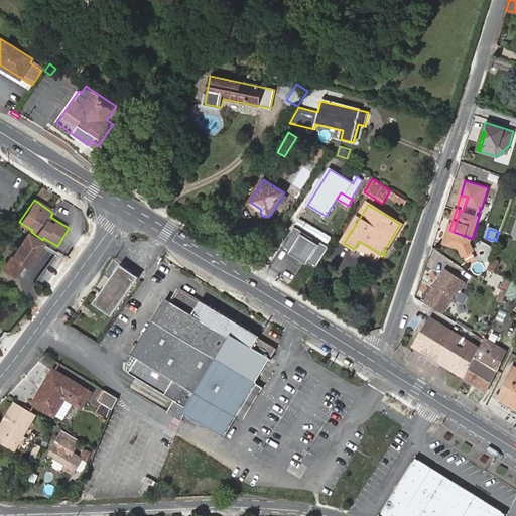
[(29,234),(27,233),(4,269),(15,277),(24,265),(27,267),(40,247),(32,241),(34,237),(41,242),(42,240),(31,232),(29,234)]
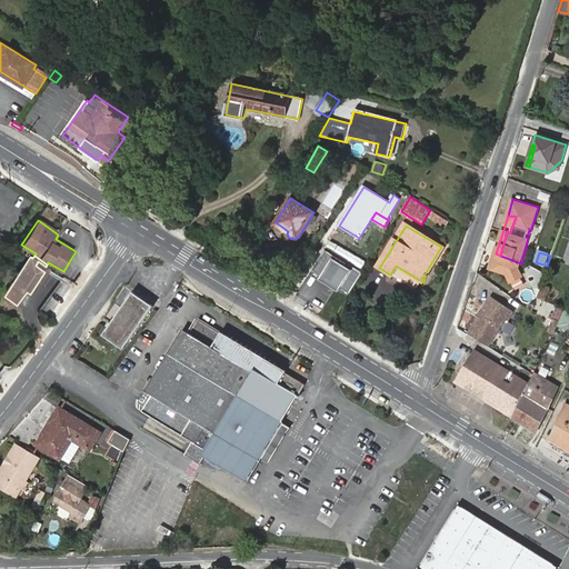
[(520,267),(521,263),(500,256),(496,268),(509,272),(512,278),(515,277),(520,272),(522,271),(520,267)]
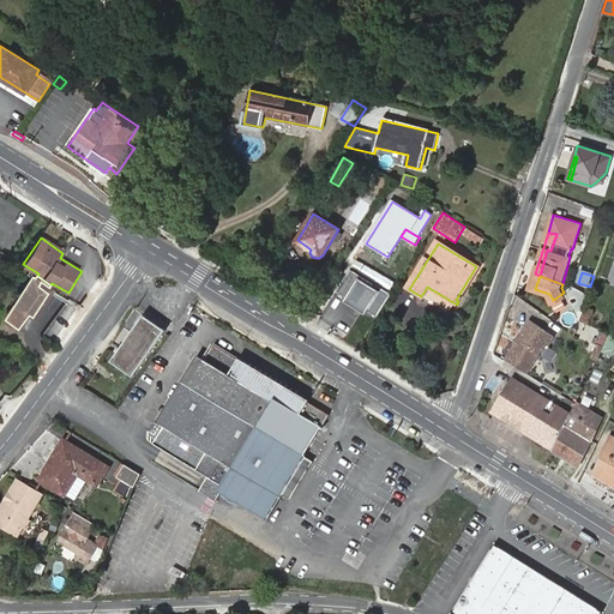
[(49,288),(41,282),(38,287),(48,294),(52,289),(49,288)]
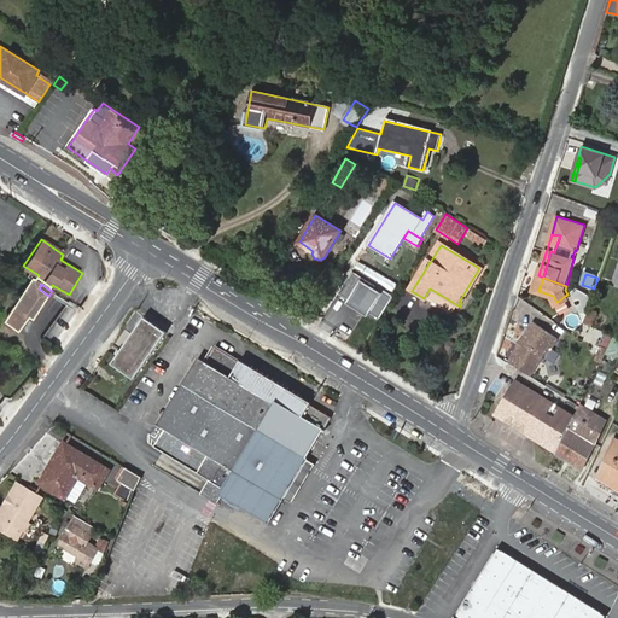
[(344,324),(363,330),(366,320),(348,314),(344,324)]
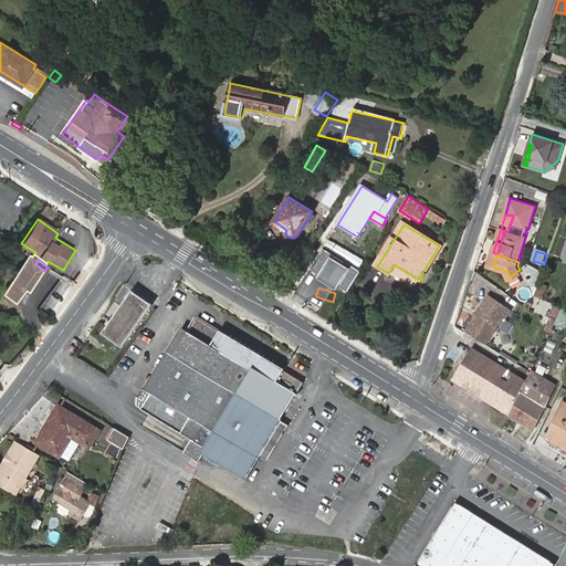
[(122,347),(152,304),(133,291),(106,327),(103,334),(122,347)]
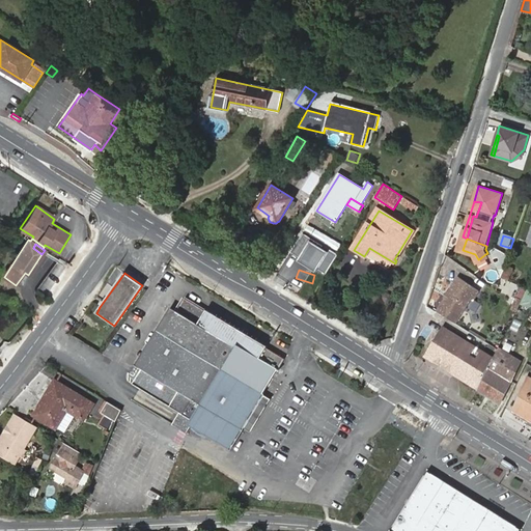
[(437,311),(455,325),(473,298),(475,300),(481,291),(459,277),(437,311)]
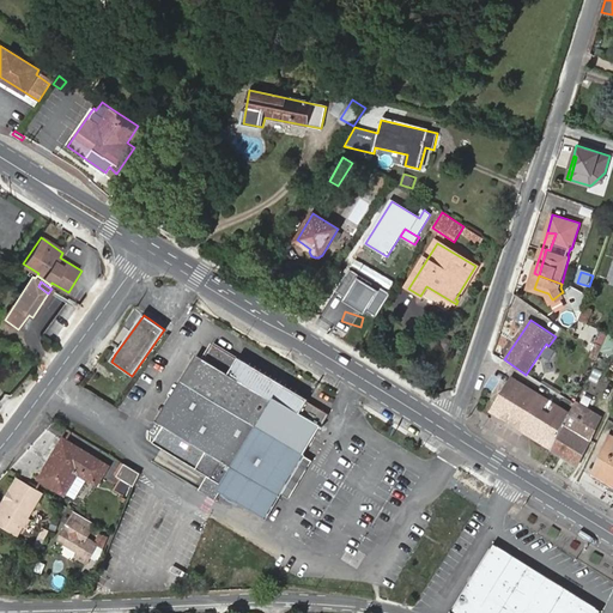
[(604,345),(608,332),(598,328),(594,341),(604,345)]
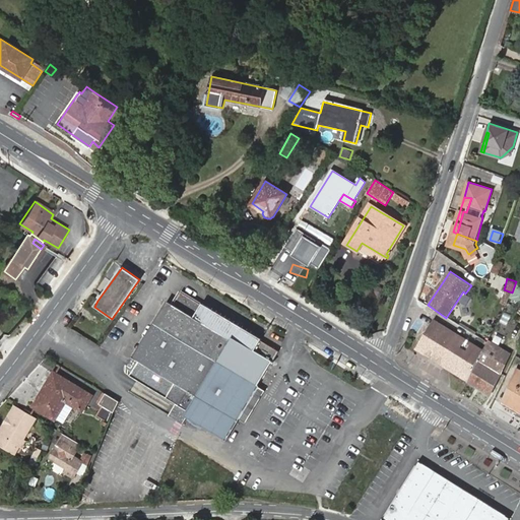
[(519,283),(517,282),(511,298),(519,301),(519,283)]
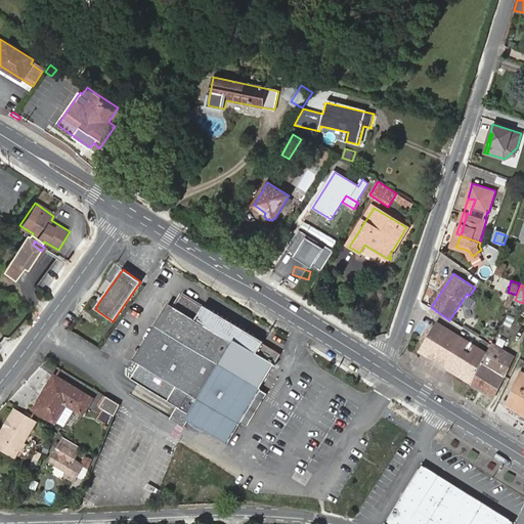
[(190,421),(226,443),(242,419),(253,400),(261,388),(282,352),(184,293),(132,381),(180,409),(178,412),(186,418),(190,421)]
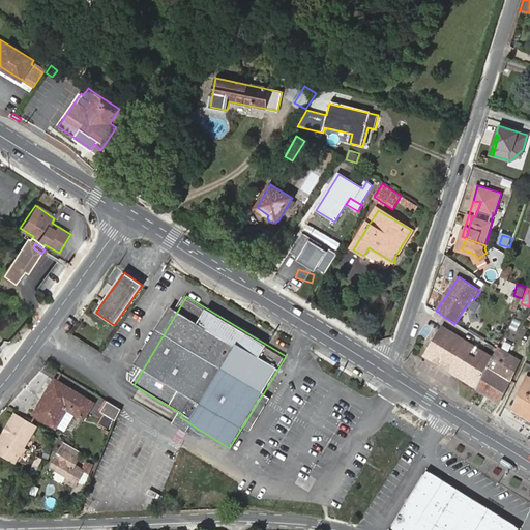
[(434,360),(477,387),(492,358),(443,327),(428,352),(436,358),(434,360)]
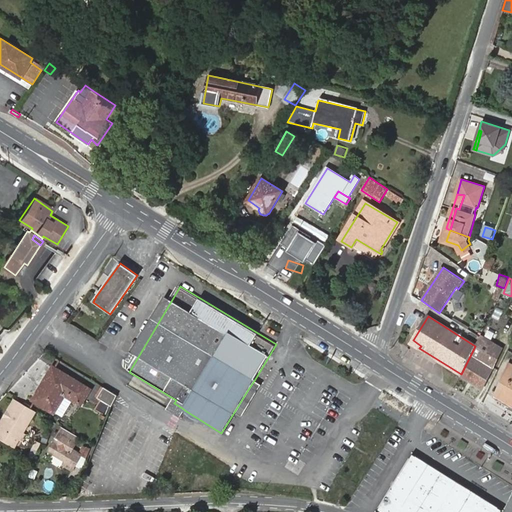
[(461,374),(460,376),(482,390),(503,349),(481,336),(475,346),(461,374)]
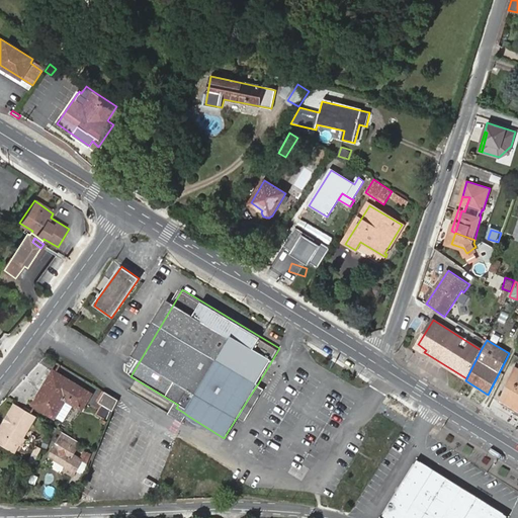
[(517,390),(516,389),(517,385),(517,367),(515,366),(500,401),(517,412),(517,390)]
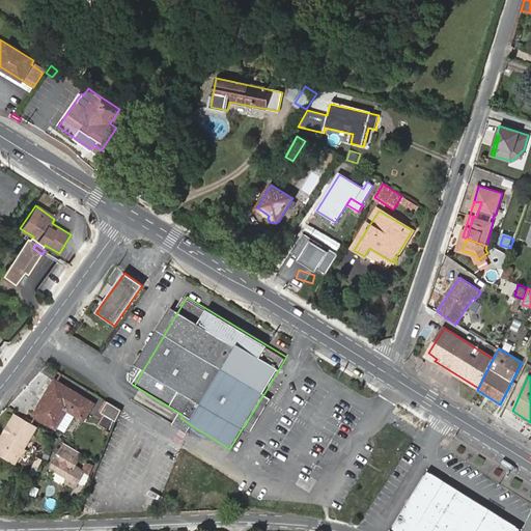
[(83,418),(92,404),(56,382),(35,414),(56,427),(67,409),(83,418)]
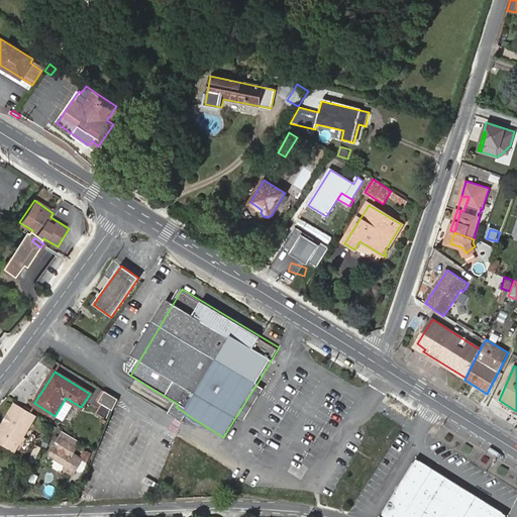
[(265,387),(257,383),(249,395),(238,413),(245,418),(262,392),(265,387)]
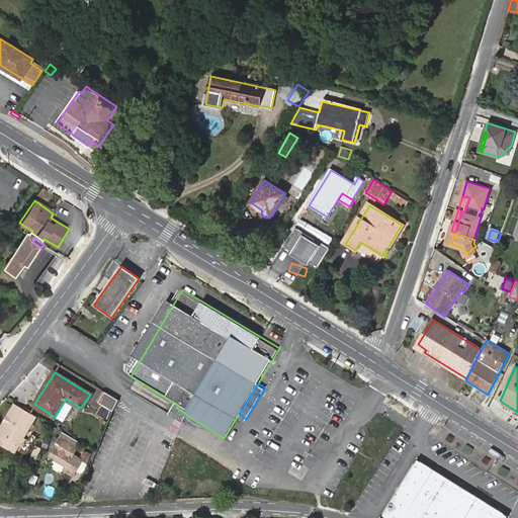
[(100,402),(113,411),(118,400),(105,392),(100,402)]
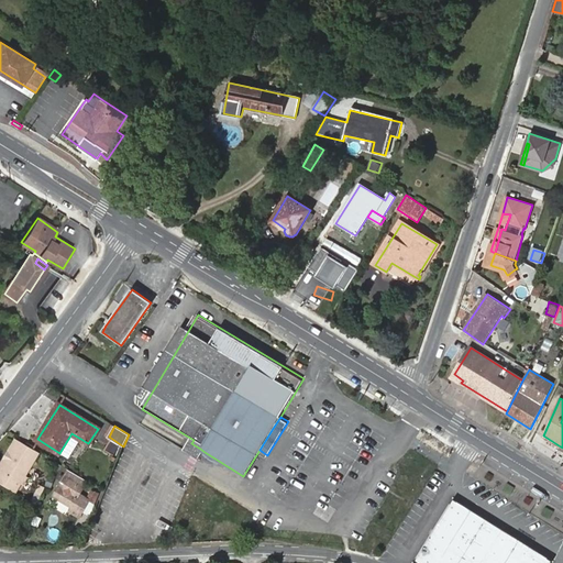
[(0,465),(0,470),(1,471),(20,441),(17,439),(0,465)]
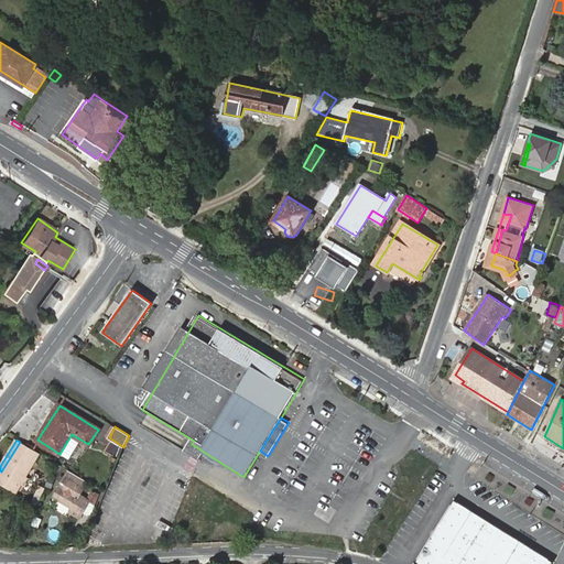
[(1,472),(0,474),(0,484),(17,494),(41,454),(20,442),(1,472)]
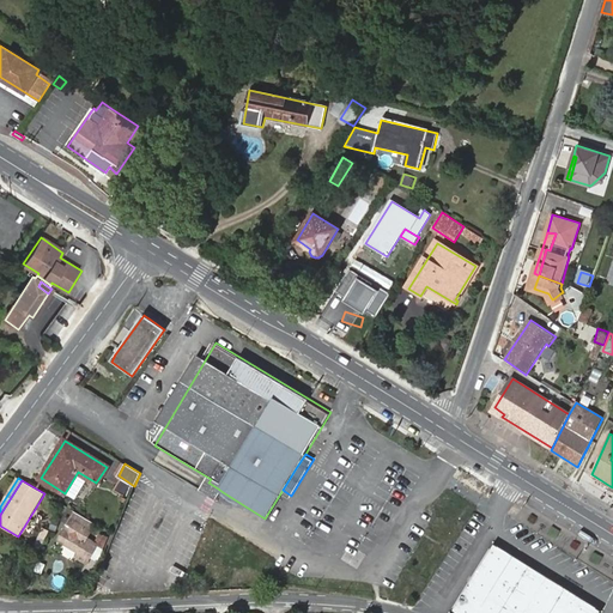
[(208,483),(202,493),(212,499),(218,489),(208,483)]
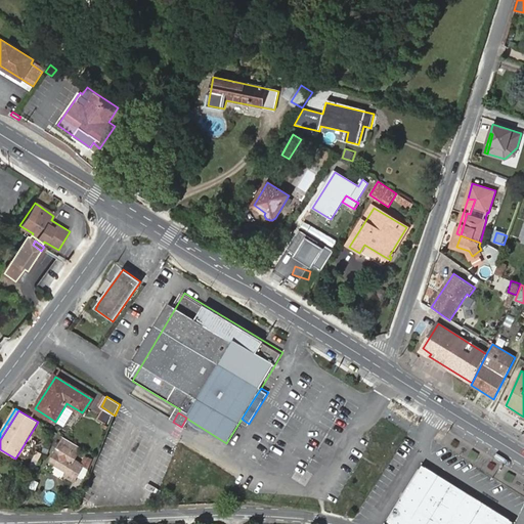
[(71,455),(75,450),(66,444),(61,450),(58,448),(50,461),(77,476),(81,469),(80,461),(76,457),(74,461),(70,459),(71,455)]
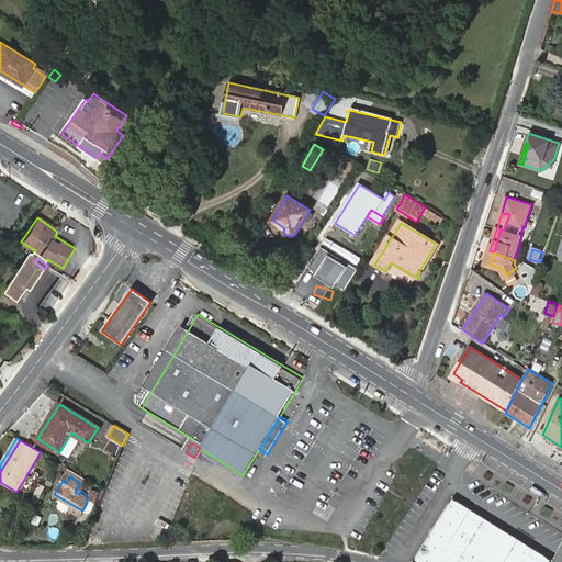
[(94,505),(100,492),(92,489),(87,502),(94,505)]
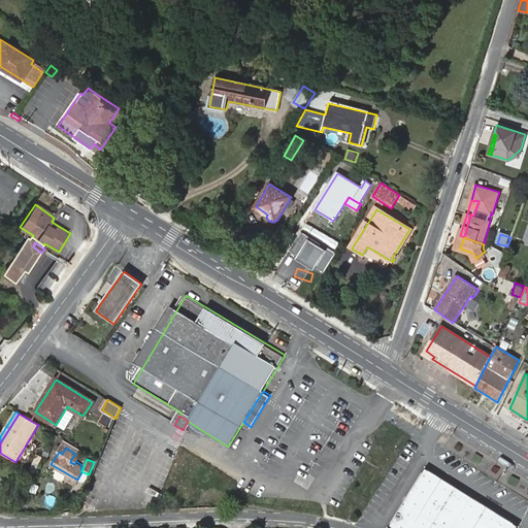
[(396,527),(510,527),(513,526),(427,473),(394,526),(396,527)]
